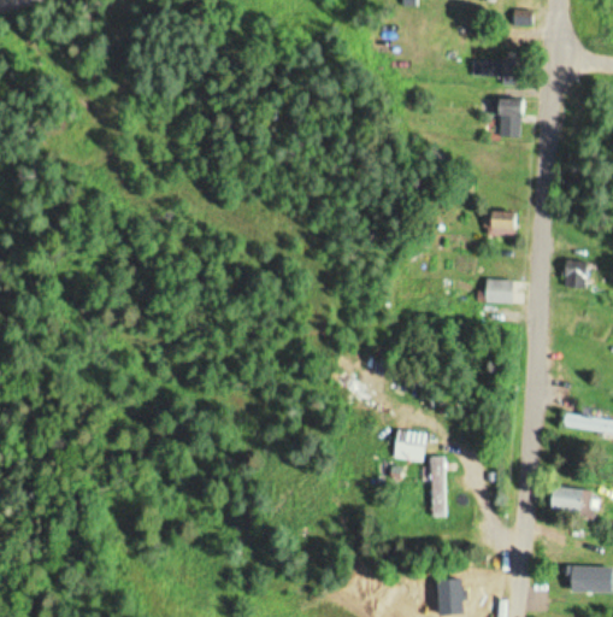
[(524,60),(469,60),(469,83),(524,83),(524,60)]
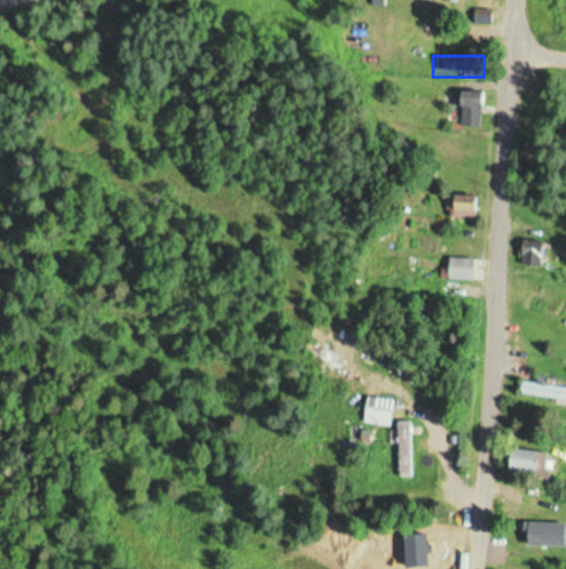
[(459,106),(459,127),(482,127),(482,91),(450,91),(450,106),(459,106)]
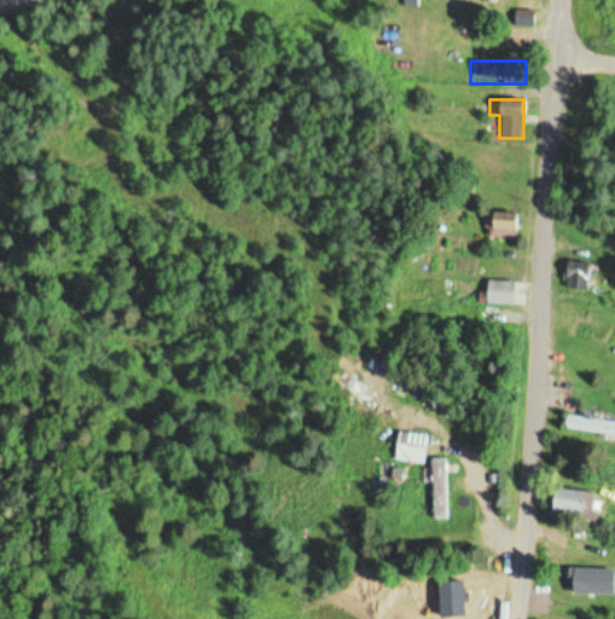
[(520,213),(482,213),(482,238),(520,238),(520,213)]
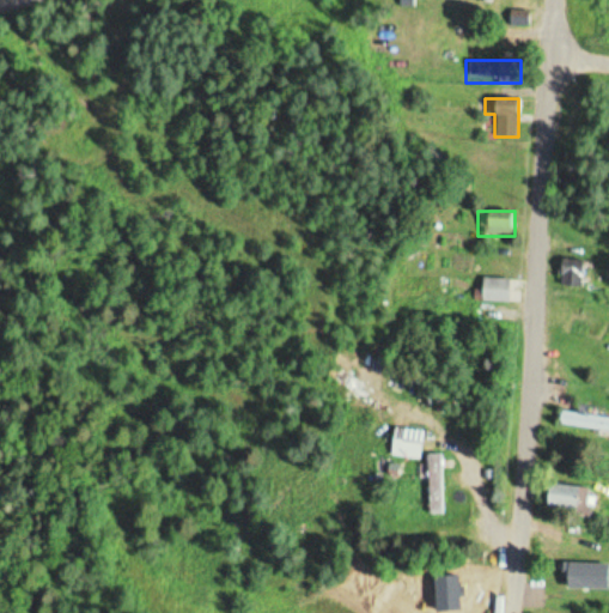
[(584,260),(558,260),(558,286),(584,286),(584,260)]
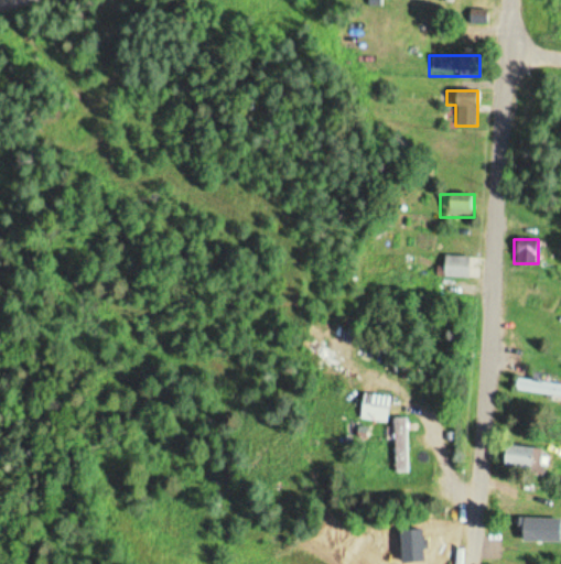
[(442,278),(470,278),(470,255),(442,255),(442,278)]
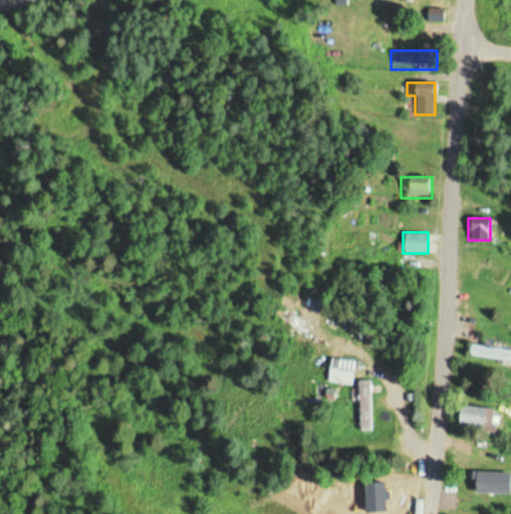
[(510,349),(467,344),(465,355),(510,361),(510,349)]
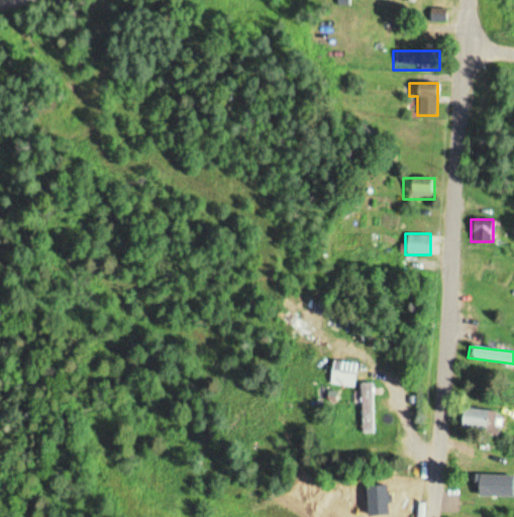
[(362,433),(376,433),(376,382),(362,382),(362,433)]
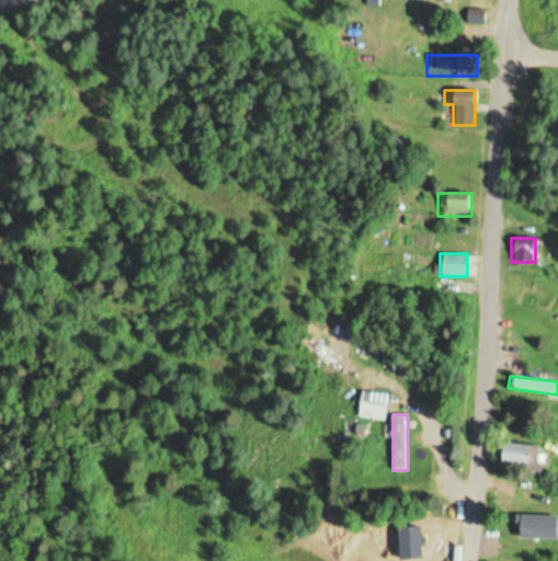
[(536,465),(536,444),(500,444),(500,465),(536,465)]
